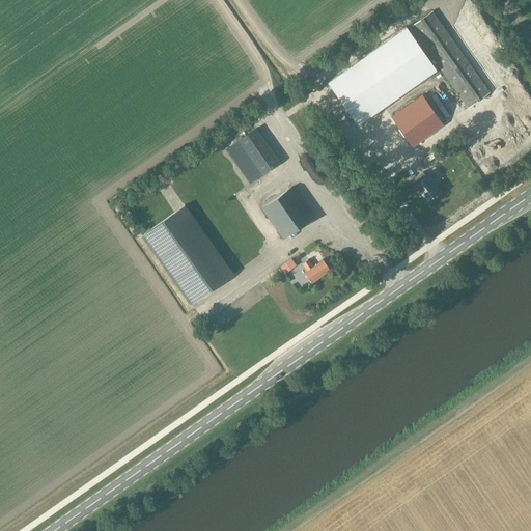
[(468,108),(488,92),(431,11),(411,26),(468,108)]
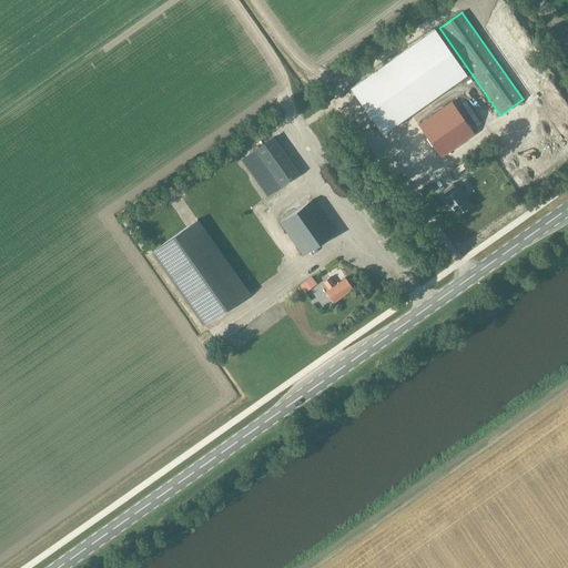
[(435,30),(351,90),(383,135),(467,77),(435,30)]
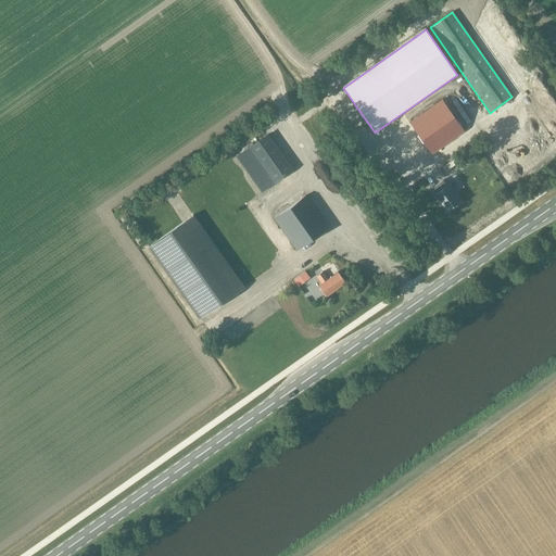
[(455,83),(450,86),(456,98),(462,95),(455,83)]
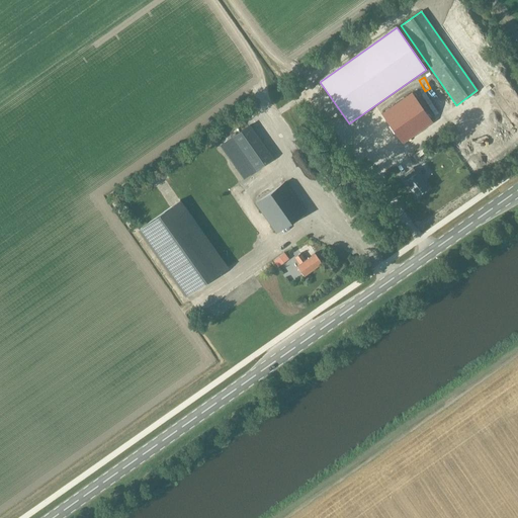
[(403,144),(432,122),(411,93),(381,114),(403,144)]
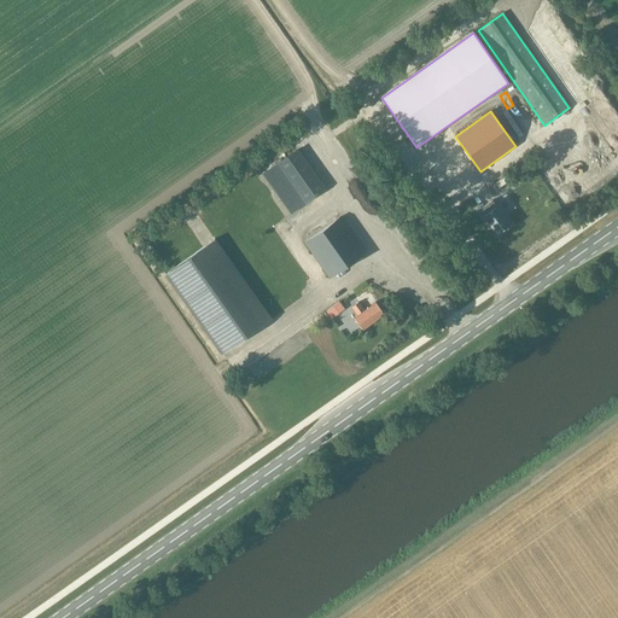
[(517,120),(511,122),(516,134),(522,132),(517,120)]
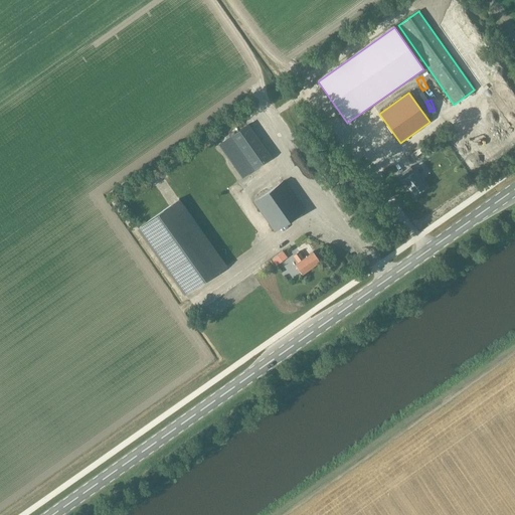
[(219,144),(242,178),(272,158),(248,125),(219,144)]
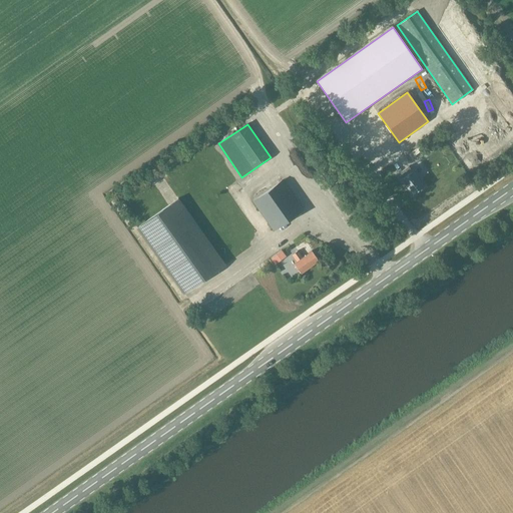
[(412,193),(423,186),(412,171),(409,173),(406,168),(398,173),(402,178),(401,178),(412,193)]
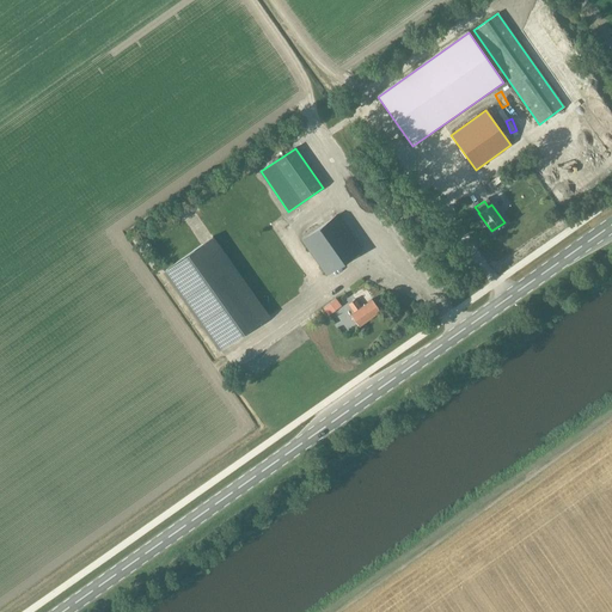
[(326,275),(361,251),(336,215),(301,240),(326,275)]
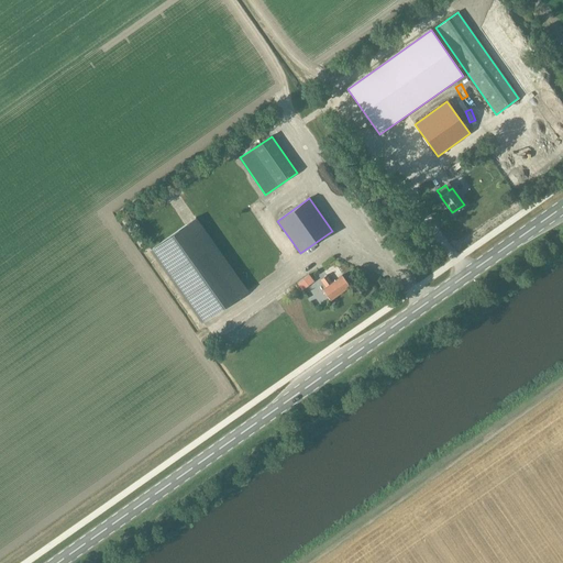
[(201,322),(247,290),(196,218),(150,250),(201,322)]
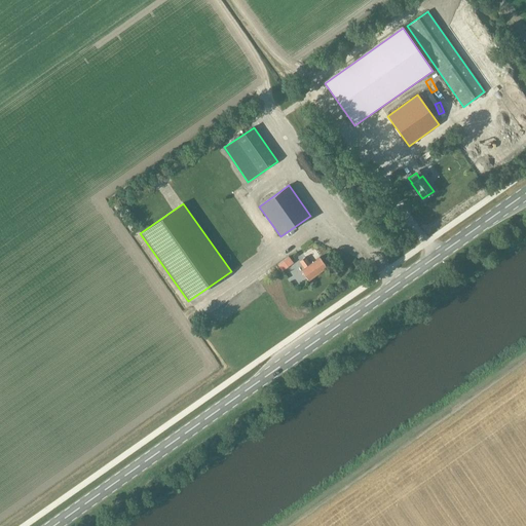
[(308,280),(327,267),(320,257),(310,264),(305,257),(299,262),(304,268),(301,270),(308,280)]
